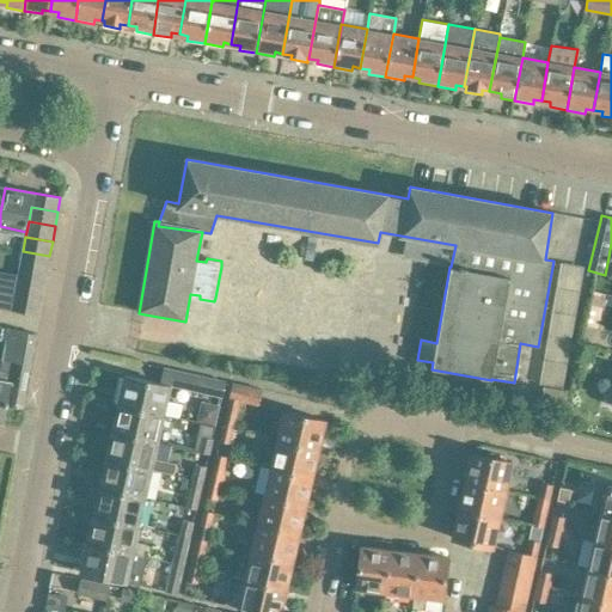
[(47,271),(49,256),(23,251),(20,267),(47,271)]
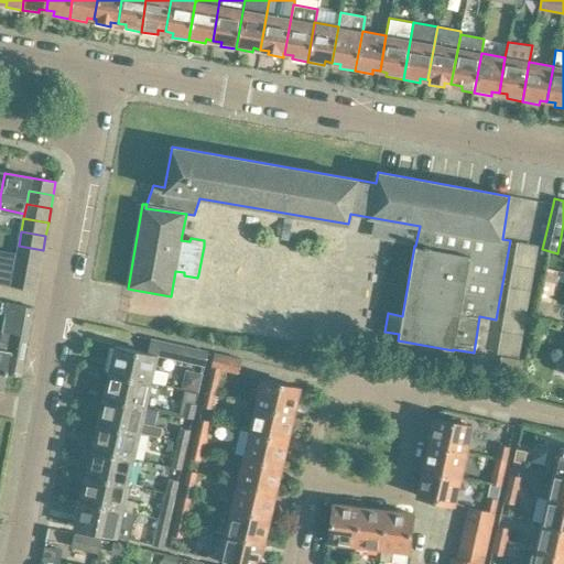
[(0,284),(10,286),(12,273),(14,259),(18,246),(1,242),(0,247),(0,284)]
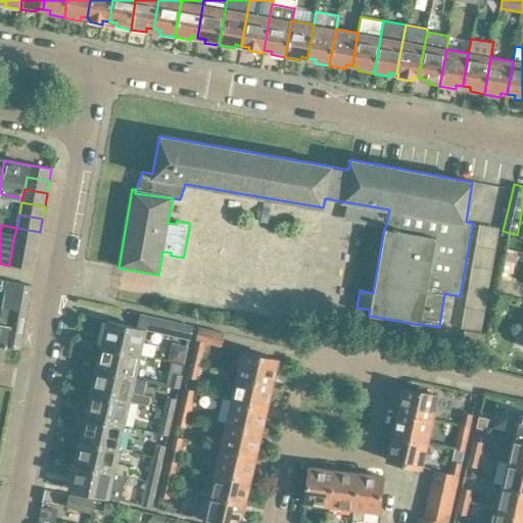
[(38,244),(40,232),(17,228),(16,228),(13,240),(38,244)]
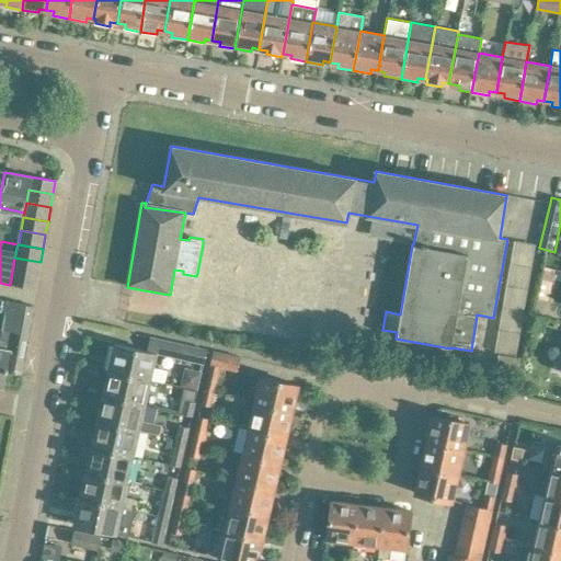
[(38,276),(41,262),(14,258),(12,272),(38,276)]
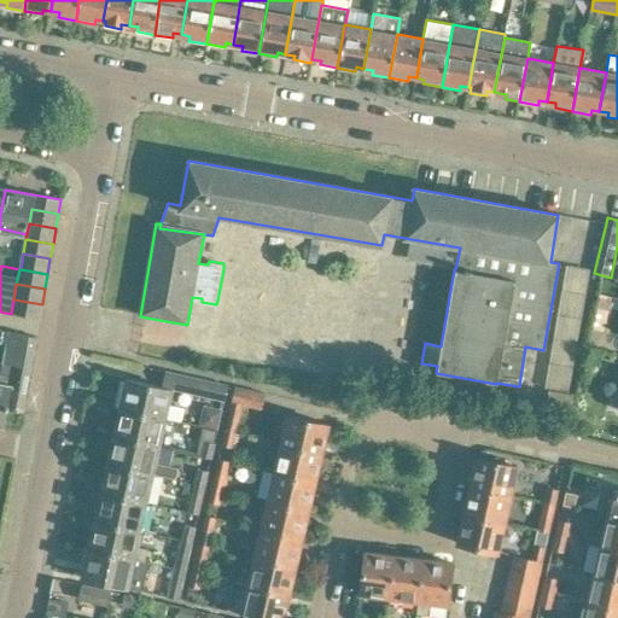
[(39,319),(42,304),(13,299),(11,314),(39,319)]
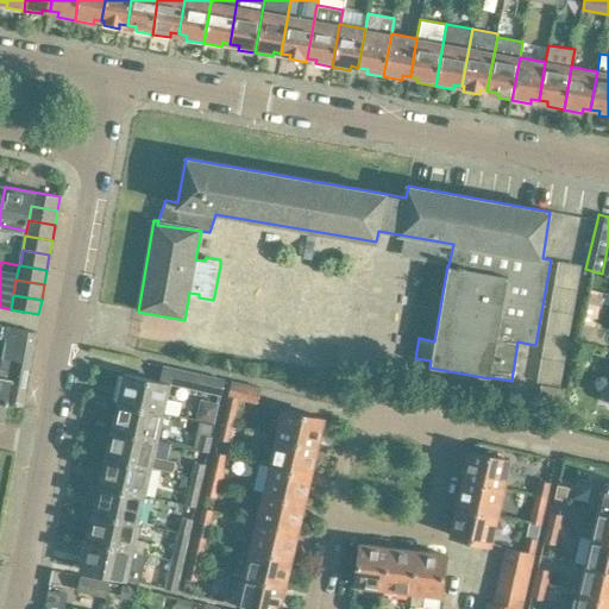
[(37,333),(36,333),(7,328),(5,343),(35,349),(37,333)]
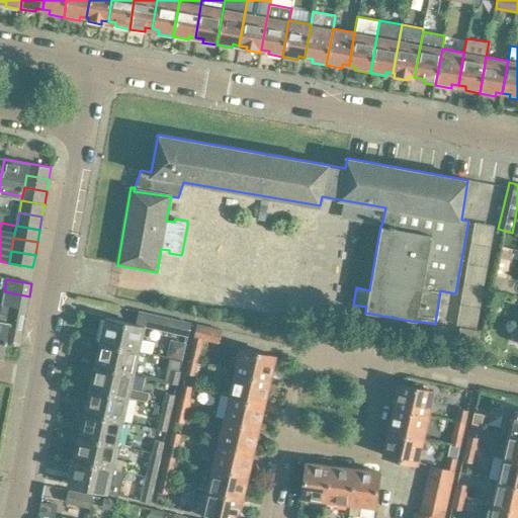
[(27,309),(29,296),(4,291),(1,306),(12,308),(12,307),(27,309)]
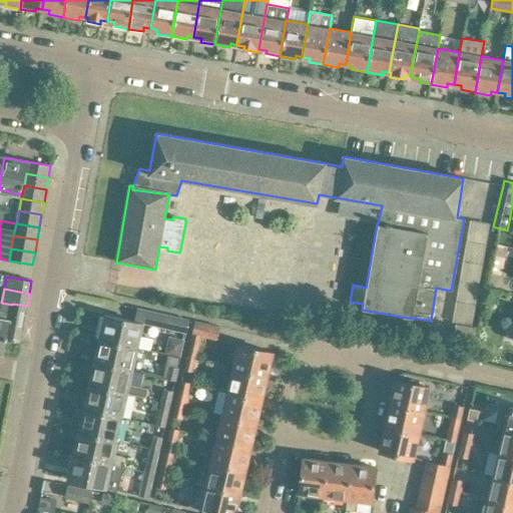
[(19,343),(27,306),(12,304),(12,305),(1,303),(0,308),(0,353),(4,355),(6,341),(19,343)]
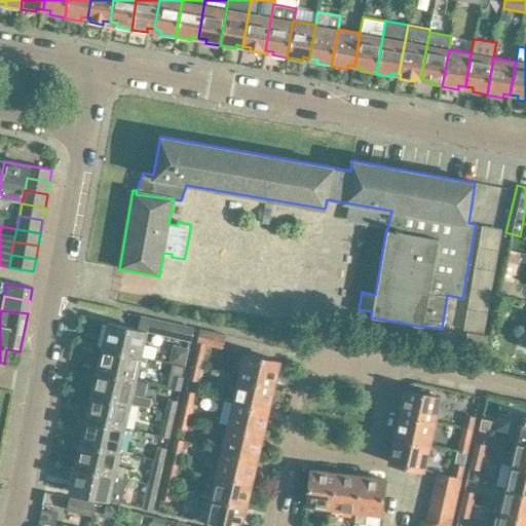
[(147,331),(191,341),(194,329),(142,317),(139,330),(107,323),(102,347),(141,357),(153,360),(156,347),(144,345),(147,331)]
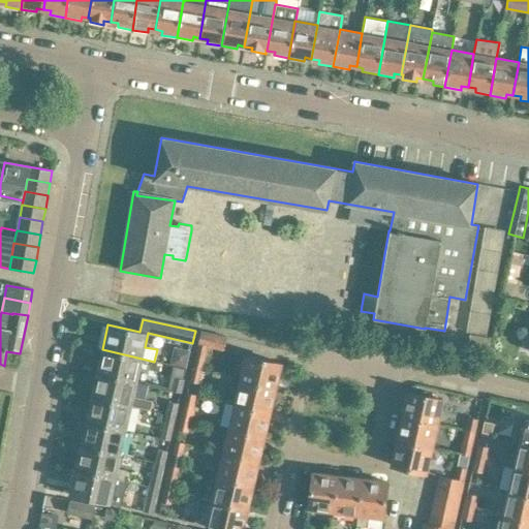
[(223,350),(226,337),(201,332),(198,344),(208,346),(223,350)]
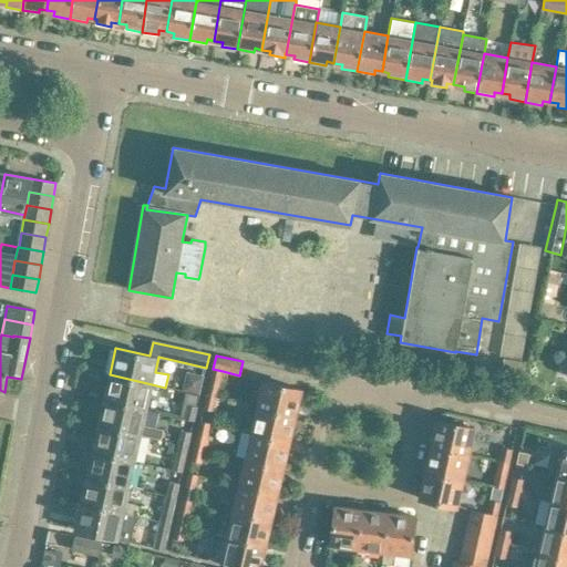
[(504,359),(501,379),(521,382),(524,362),(504,359)]
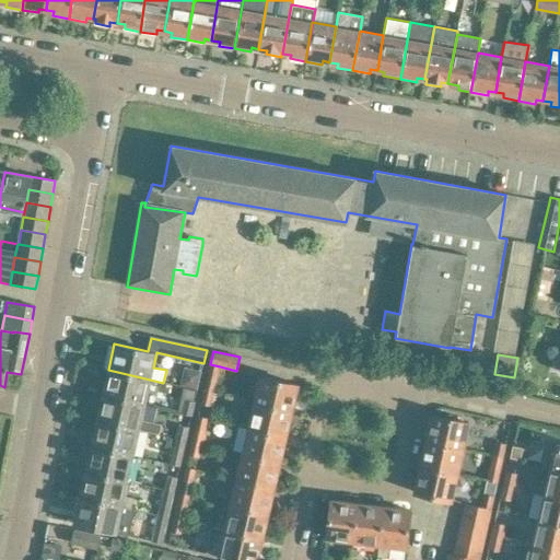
[(214,393),(217,380),(220,366),(210,364),(203,391),(214,393)]
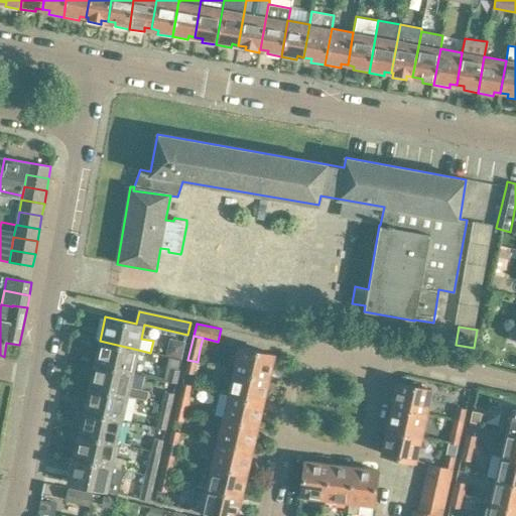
[(133,373),(138,350),(100,341),(94,365),(133,373)]
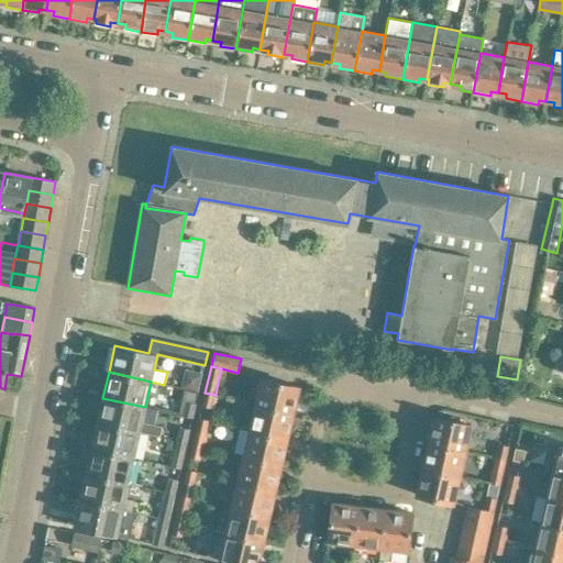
[(293,414),(299,387),(262,378),(256,405),(293,414)]
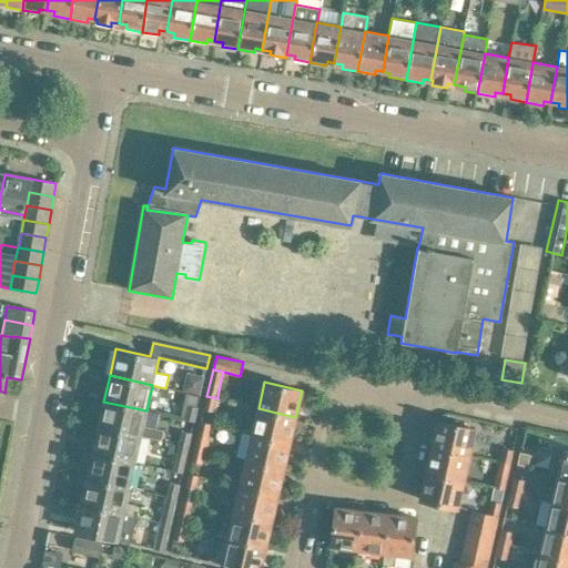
[(214,412),(217,398),(206,396),(203,408),(214,412)]
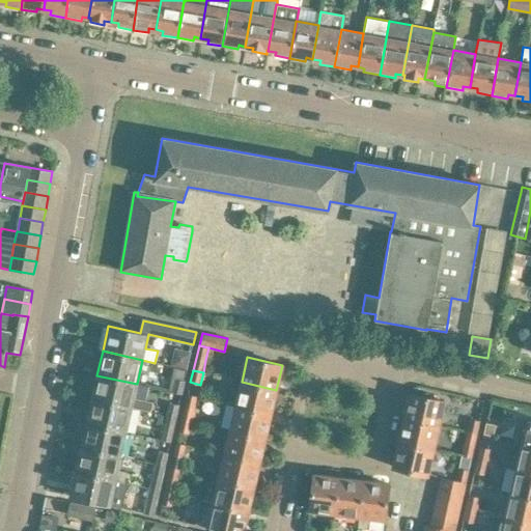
[(96,375),(91,399),(132,409),(150,413),(154,402),(134,398),(137,384),(96,375)]
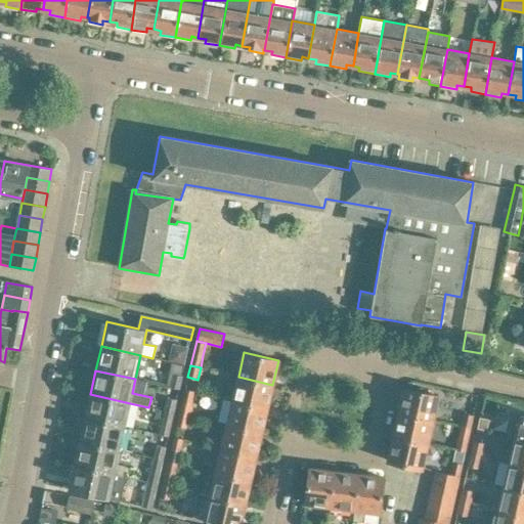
[(178,387),(181,376),(174,374),(172,386),(178,387)]
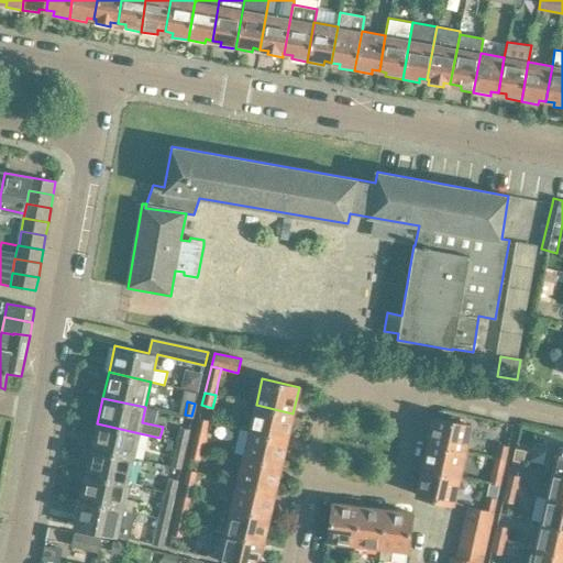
[(287,439),(293,414),(256,405),(250,430),(287,439)]
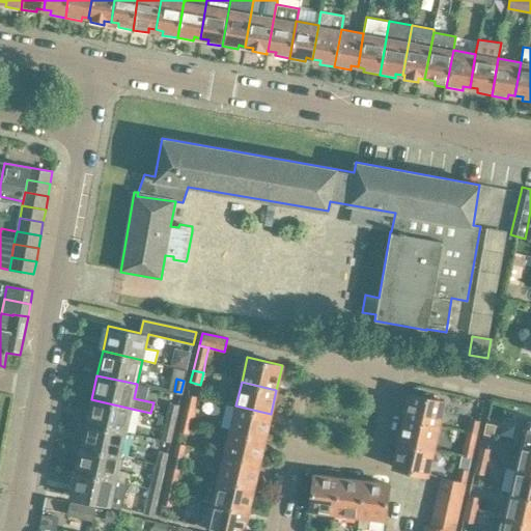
[(443,400),(410,393),(404,418),(438,425),(443,400)]
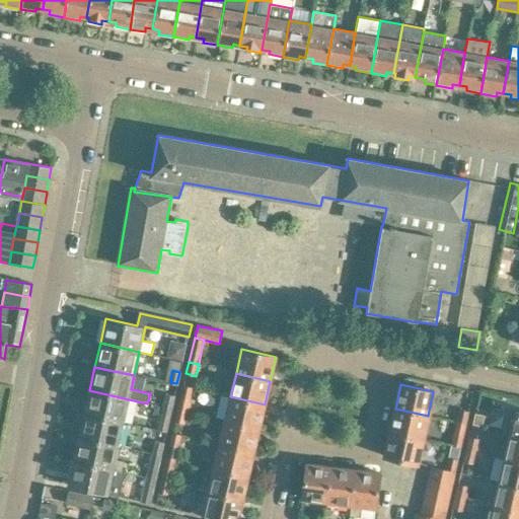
[(193,387),(186,385),(179,410),(187,412),(193,387)]
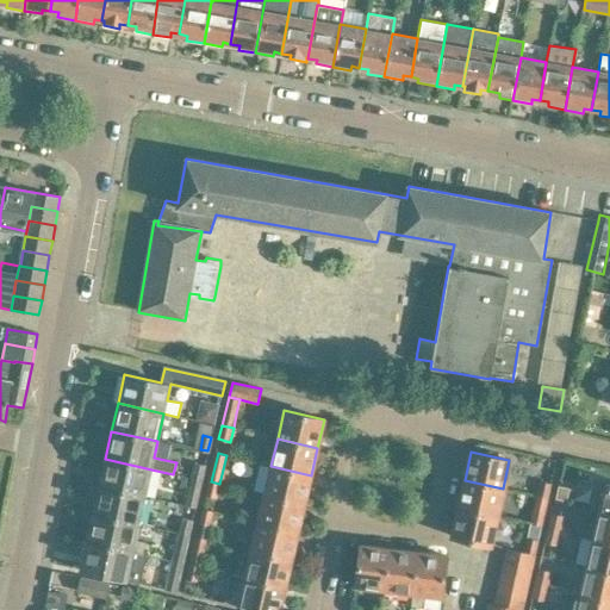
[(144,497),(151,470),(105,459),(99,486),(144,497)]
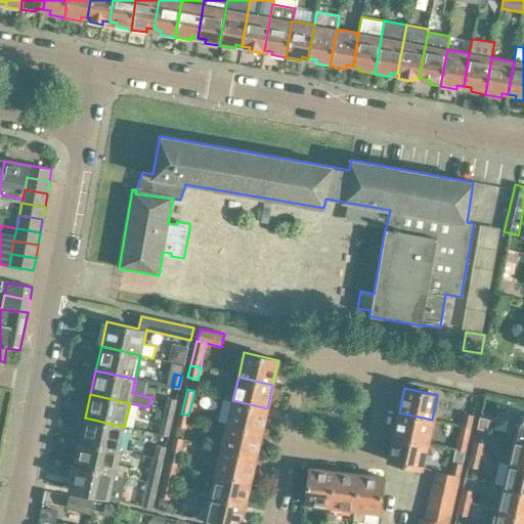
[(173,411),(176,399),(168,397),(166,409),(173,411)]
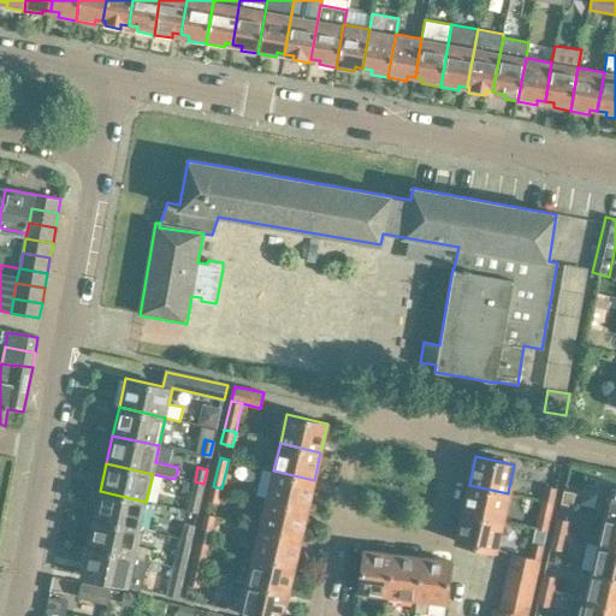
[(307,509),(314,480),(273,471),(262,468),(256,497),(267,499),(307,509)]
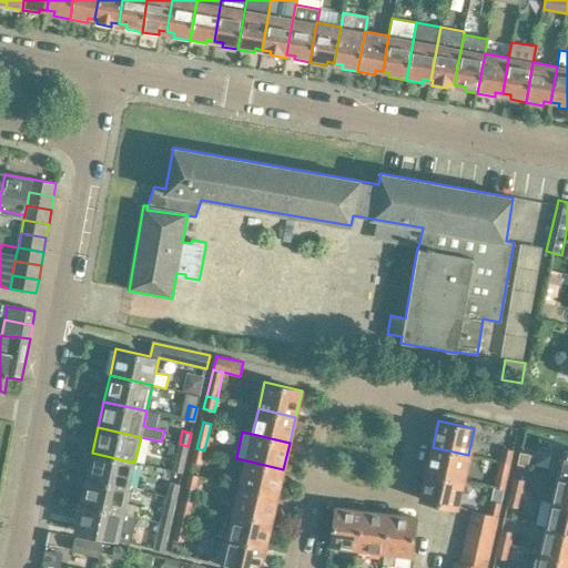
[(534,442),(524,438),(520,453),(530,455),(534,442)]
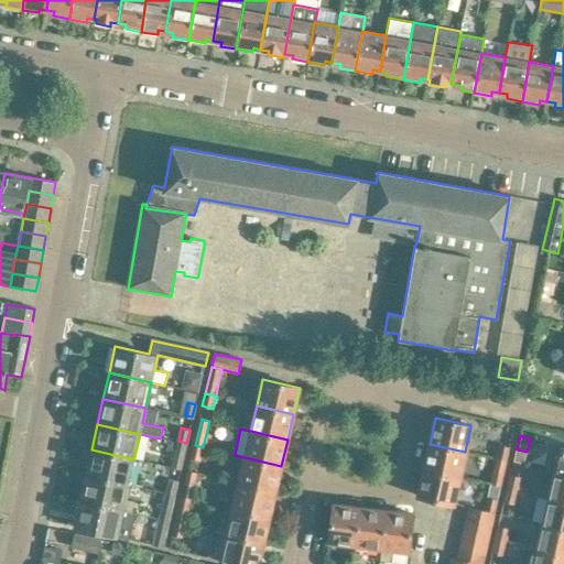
[(459,478),(465,452),(430,444),(423,470),(459,478)]
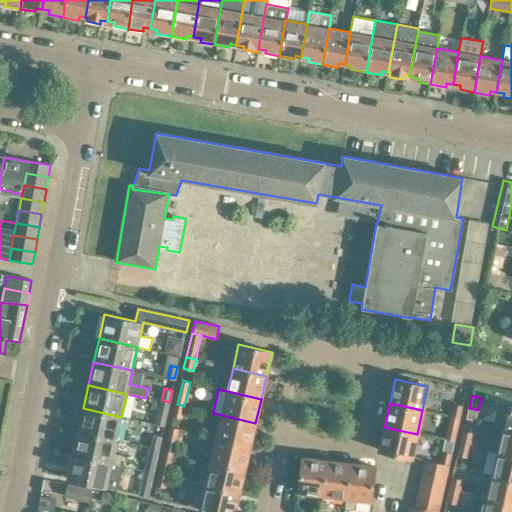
[(463,405),(462,405),(454,403),(451,416),(460,418),(463,405)]
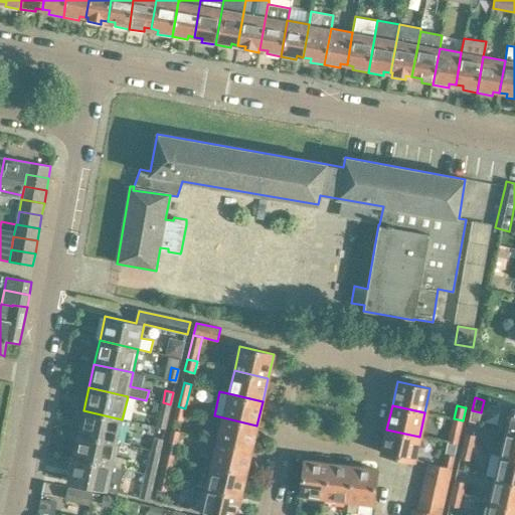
[(503,405),(497,430),(507,432),(514,433),(514,408),(512,407),(503,405)]
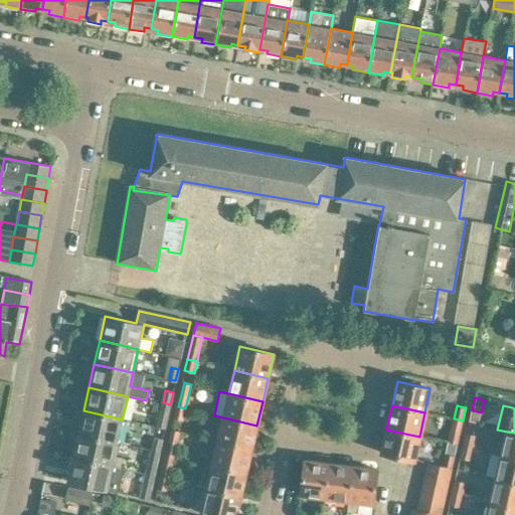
[(182,419),(185,408),(178,406),(175,417),(182,419)]
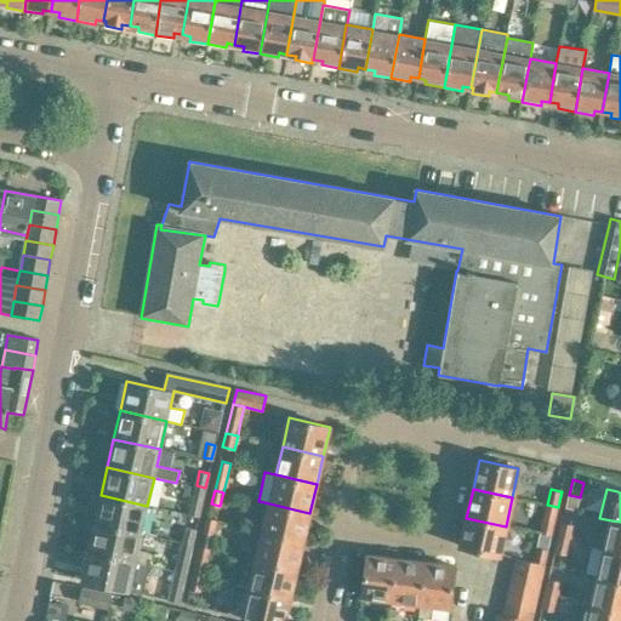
[(141,534),(147,506),(101,495),(95,524),(141,534)]
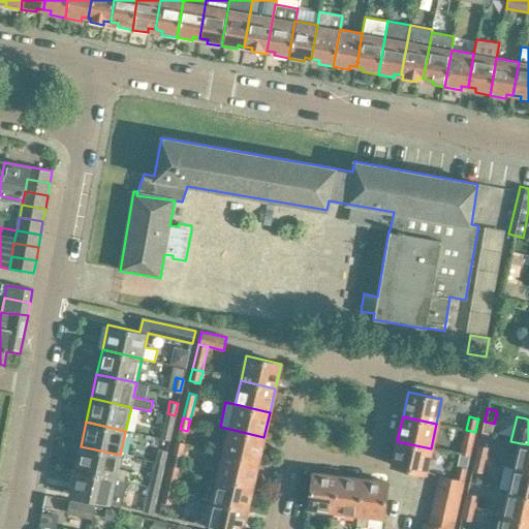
[(169,439),(173,428),(164,426),(162,437),(169,439)]
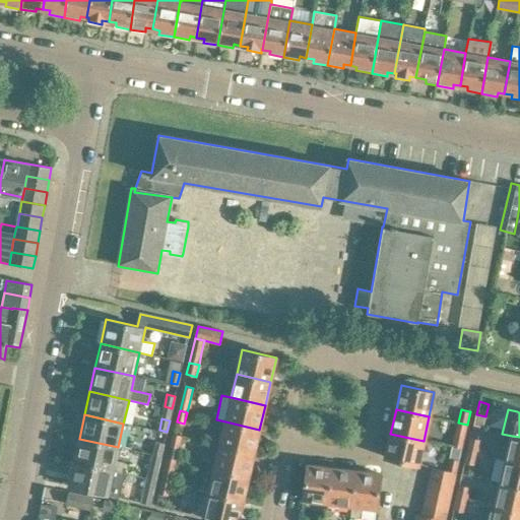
[(254,453),(259,430),(225,421),(219,445),(254,453)]
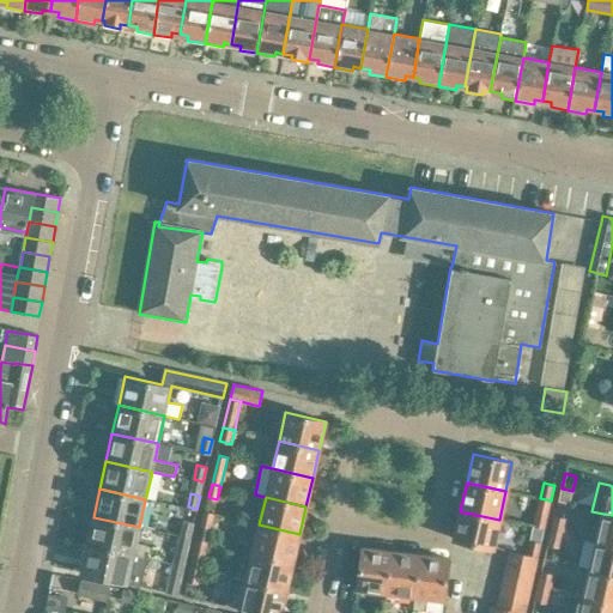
[(214,514),(205,511),(198,540),(207,542),(214,514)]
